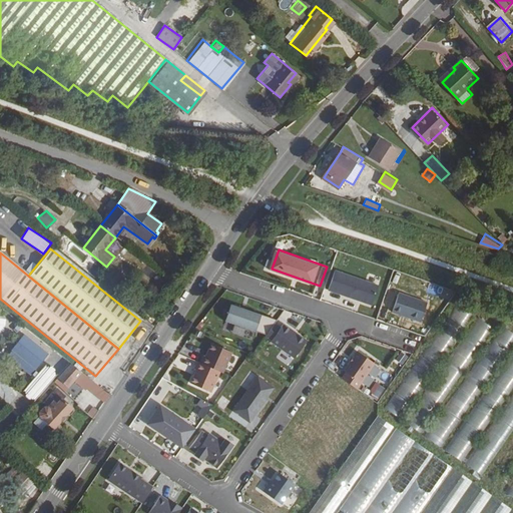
[(363,297),(376,302),(382,285),(338,269),(331,288),(362,299),(363,297)]
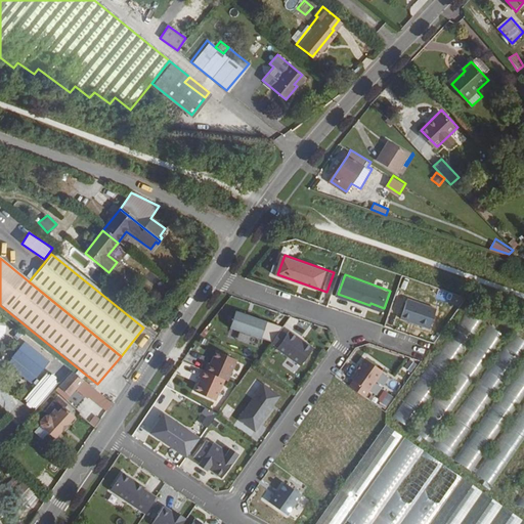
[(404,317),(434,326),(440,308),(411,298),(404,317)]
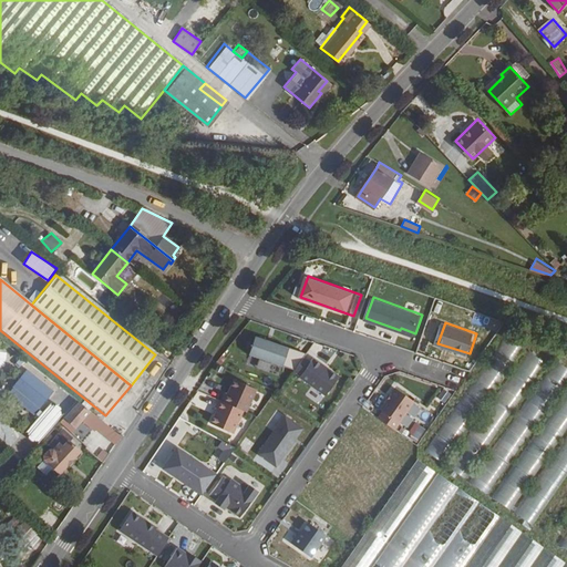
[(292,347),(258,334),(251,353),(286,366),(292,347)]
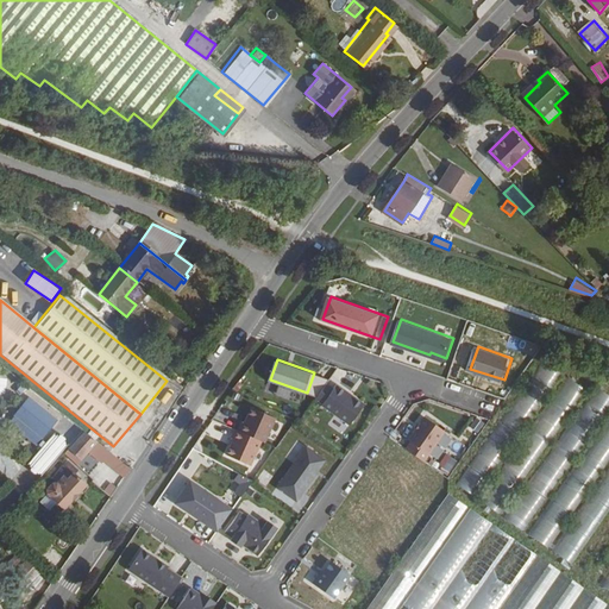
[(544,363),(458,484),(475,496),(559,374),(544,363)]
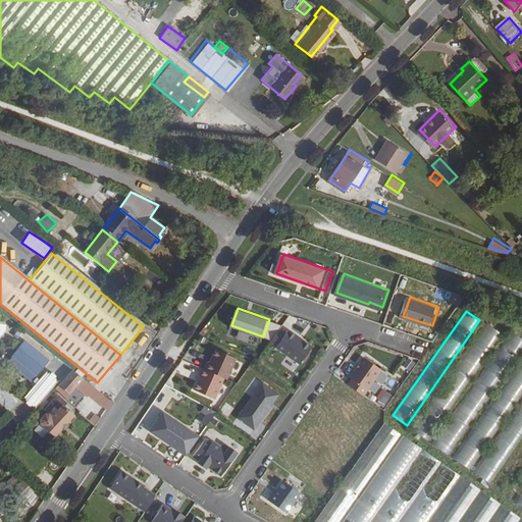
[(289,332),(282,328),(273,341),(279,345),(278,346),(303,363),(315,346),(292,328),(289,332)]
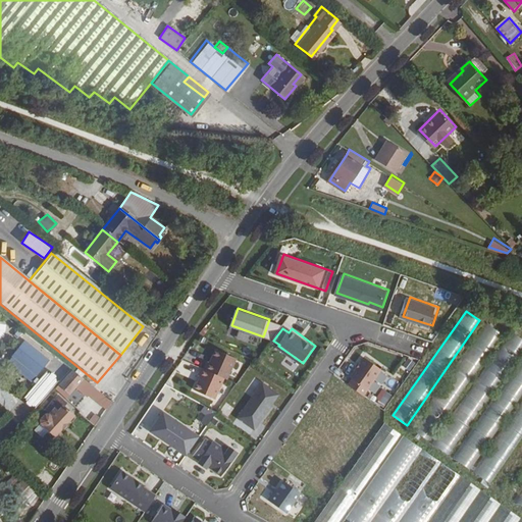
[(521,337),(508,329),(433,451),(450,460),(521,342),(521,337)]
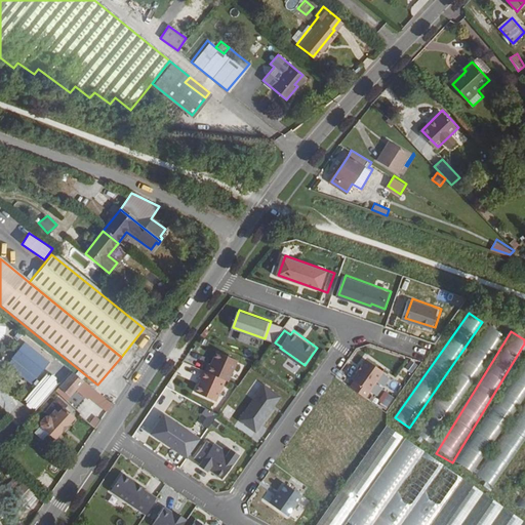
[(27,340),(6,363),(31,385),(50,362),(27,340)]
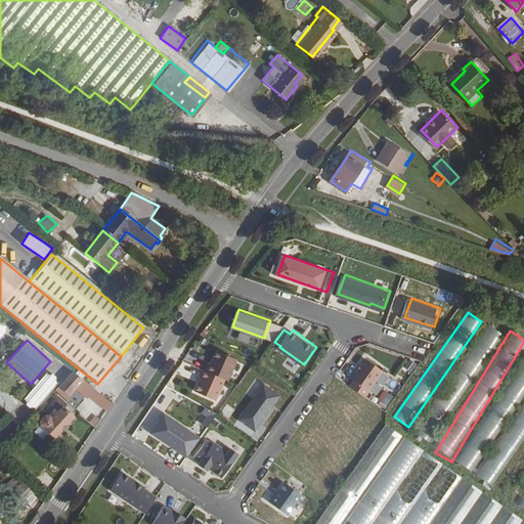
[(239,360),(218,349),(211,363),(209,362),(205,369),(203,368),(199,377),(201,378),(193,391),(216,402),(226,381),(228,382),(239,360)]
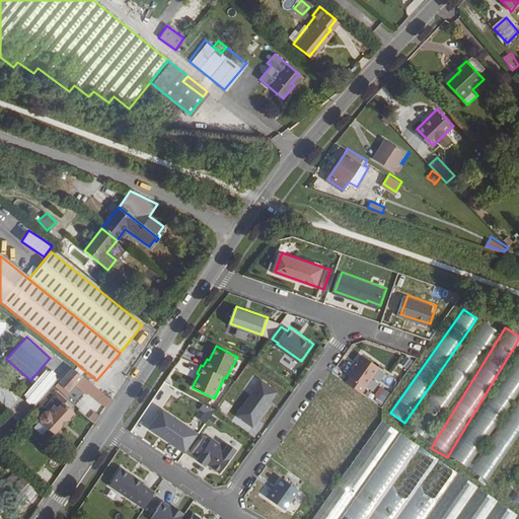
[(363,392),(382,366),(365,353),(351,374),(353,375),(349,381),(363,392)]
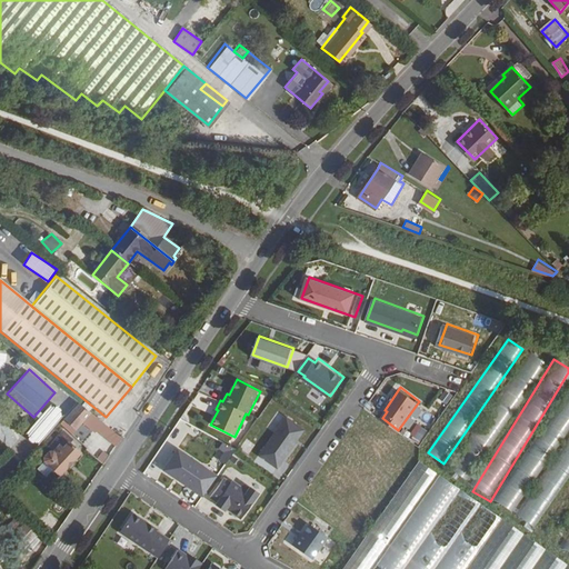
[(319,406),(326,398),(315,388),(308,397),(319,406)]
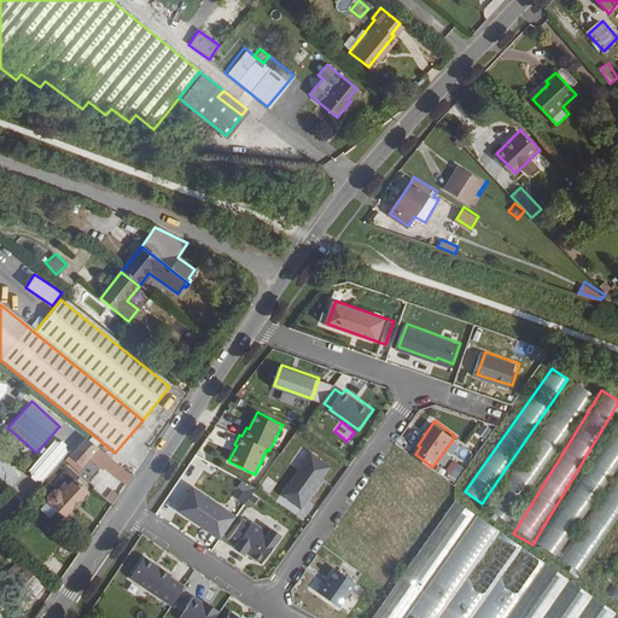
[(617,423),(538,543),(558,557),(617,465),(617,423)]
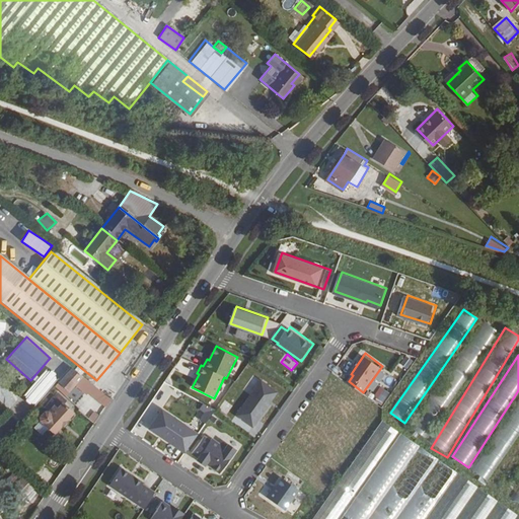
[(23,395),(34,405),(59,378),(48,368),(23,395)]
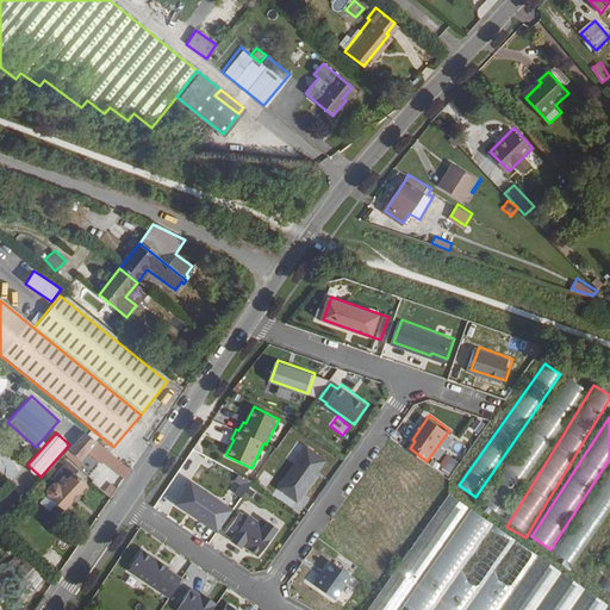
[(79,460),(95,442),(82,433),(67,450),(79,460)]
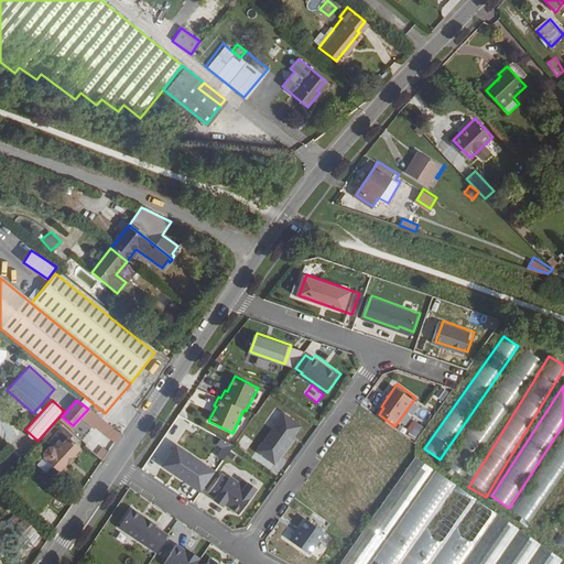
[(293,436),(302,424),(286,413),(260,451),(278,463),(295,438),(293,436)]
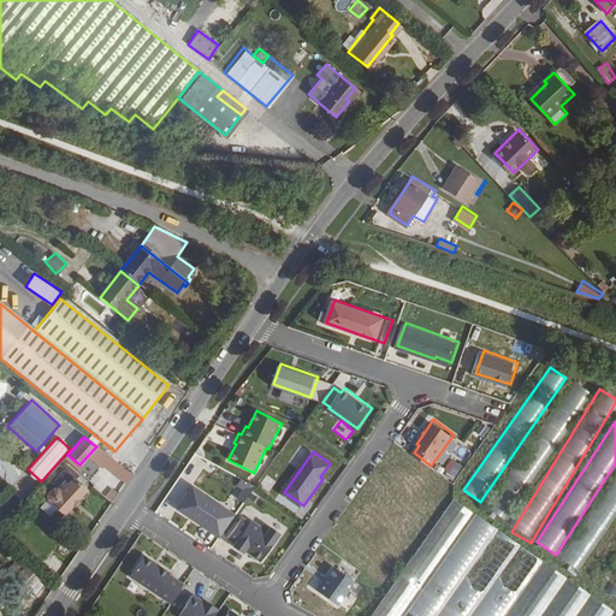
[(112,467),(118,472),(122,467),(110,457),(108,460),(113,465),(112,467)]
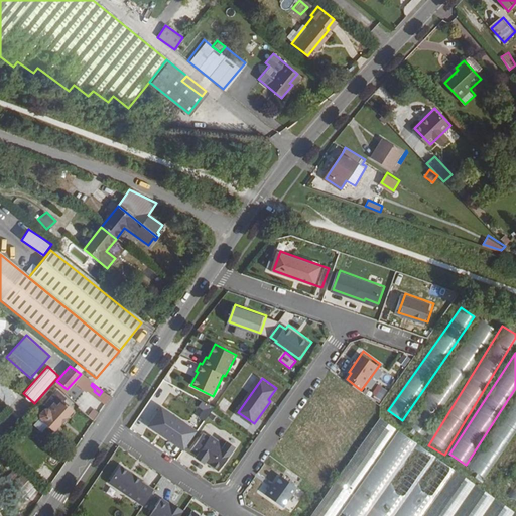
[(372,399),(382,403),(388,389),(378,385),(372,399)]
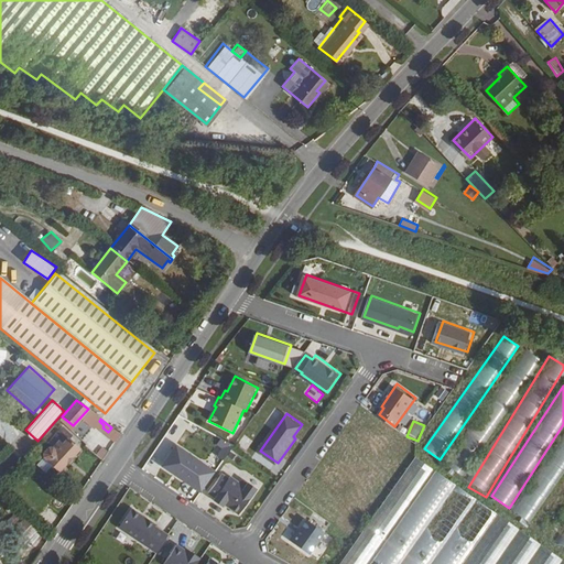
[(293,436),(295,438),(304,425),(302,424),(293,436)]
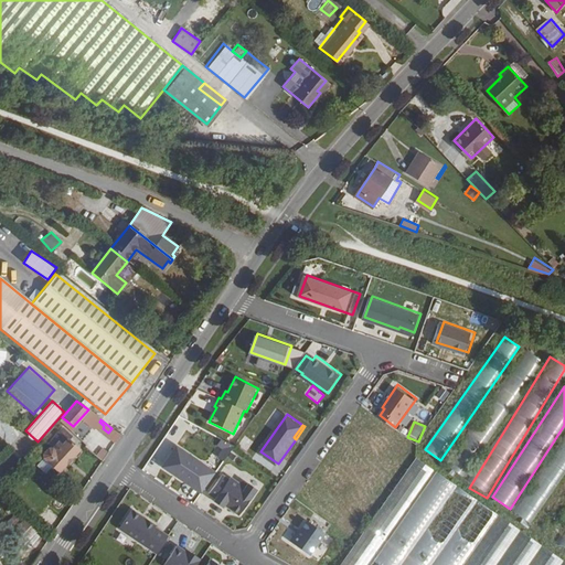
[(50,450),(46,450),(42,455),(41,457),(56,472),(77,450),(67,441),(71,437),(62,428),(46,444),(51,448),(50,450)]
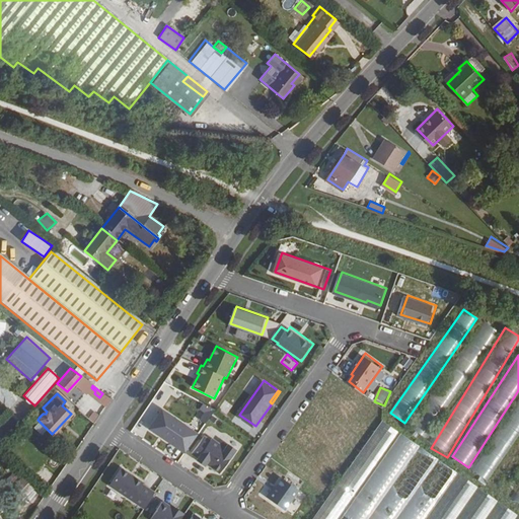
[(518,399),(472,470),(489,482),(518,435),(518,399)]
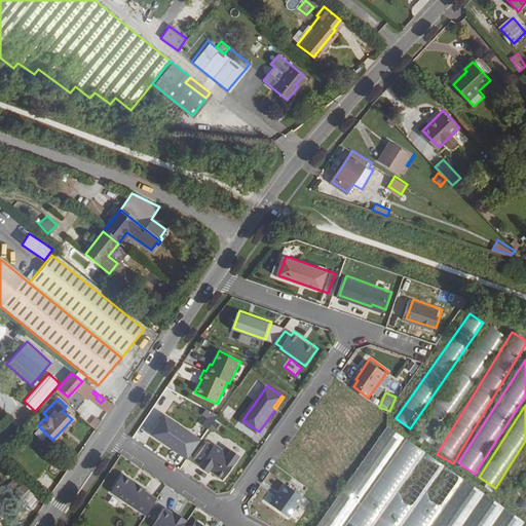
[(190,457),(203,439),(166,414),(153,433),(190,457)]
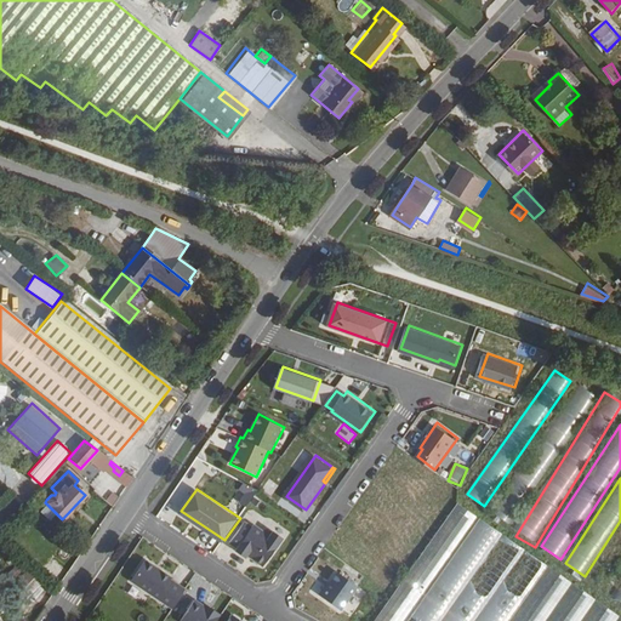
[(620,620),(620,614),(453,505),(376,620),(620,620)]
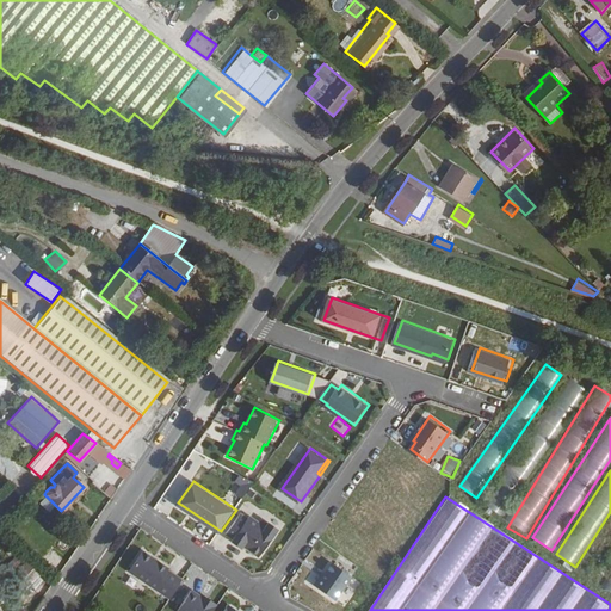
[(260,554),(264,553),(281,528),(269,519),(265,524),(252,516),(250,518),(242,513),(229,532),(236,538),(235,541),(245,547),(248,542),(253,545),(254,550),(260,554)]
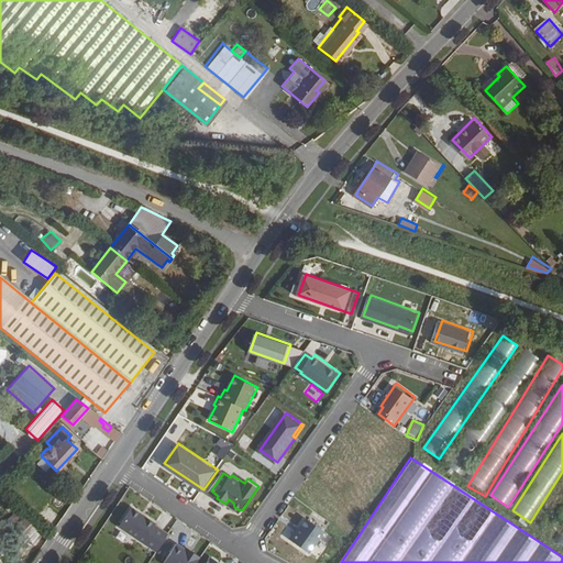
[(159,550),(172,532),(157,523),(158,521),(135,506),(122,525),(159,550)]
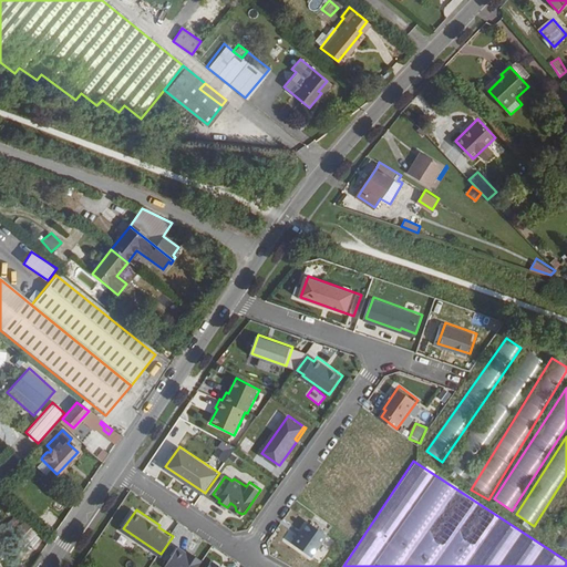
[(0,511),(0,534),(12,522),(0,511)]
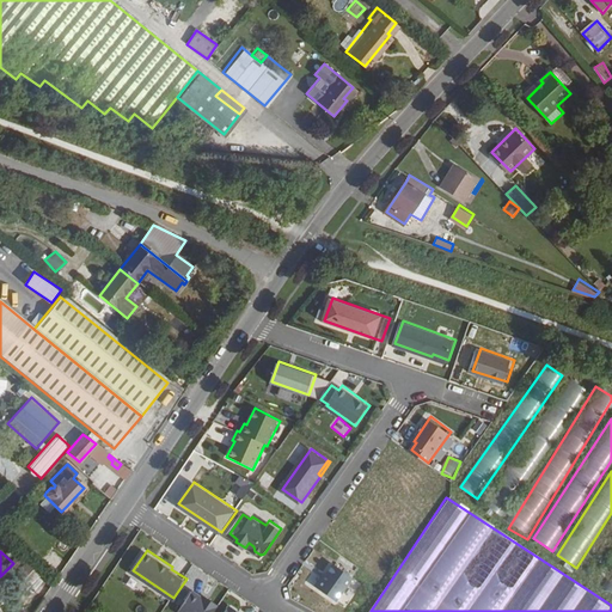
[(23,593),(40,575),(26,563),(10,581),(23,593)]
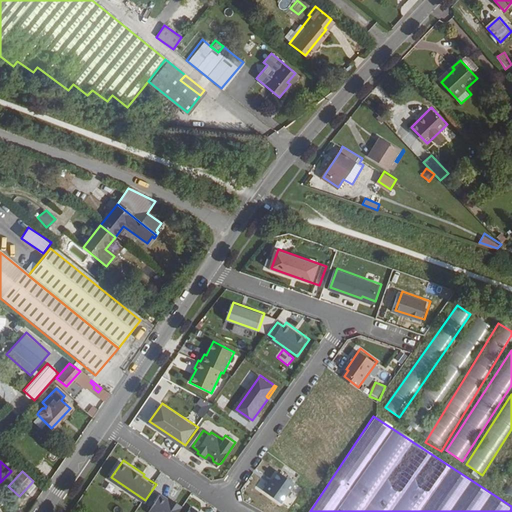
[(284,501),(298,481),(283,471),(277,479),(275,482),(287,491),(281,499),(284,501)]
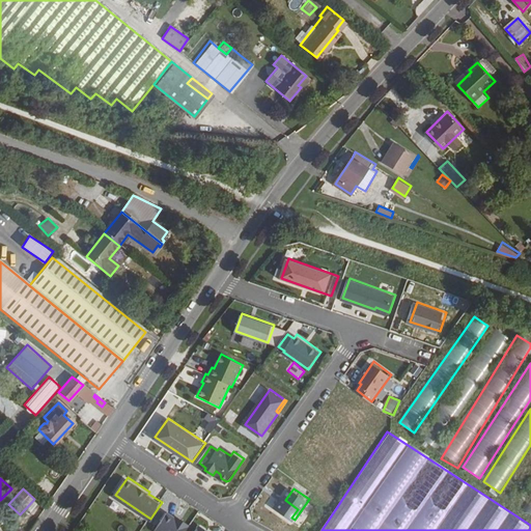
[(281,502),(277,508),(291,518),(298,509),(285,500),(284,501),(281,502)]
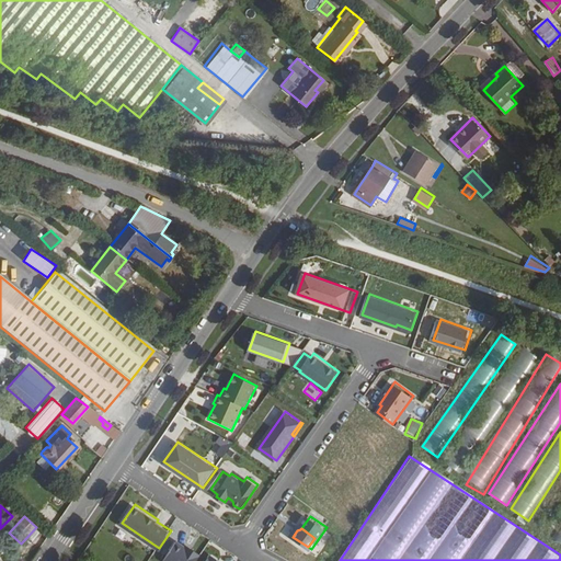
[(167,560),(168,560),(197,560),(204,553),(197,549),(196,550),(191,547),(180,539),(167,560)]
